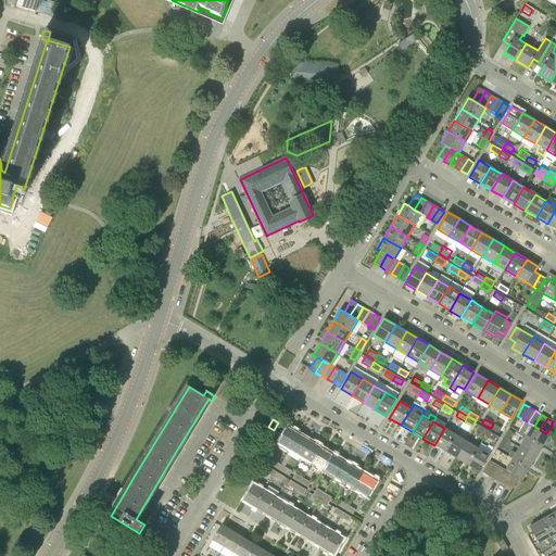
[(520,433),(526,437),(543,446),(550,436),(546,433),(540,430),(534,426),(528,422),(527,421),(520,433)]
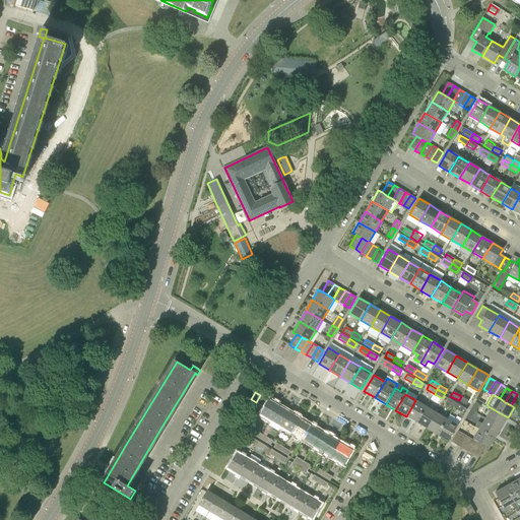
[(466,405),(469,401),(461,396),(459,400),(466,405)]
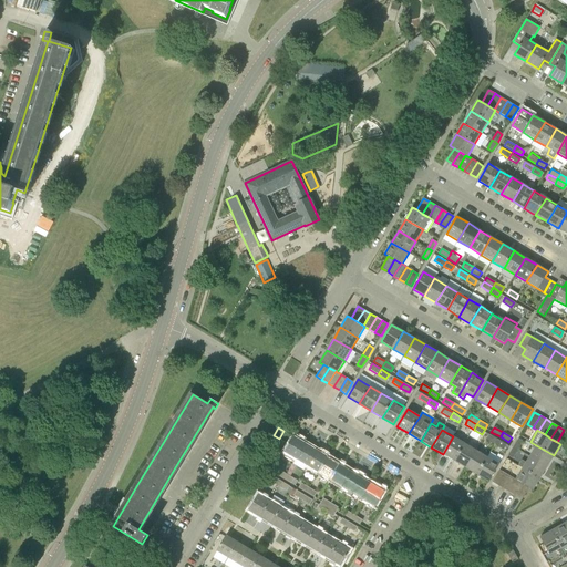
[(495,444),(498,440),(490,434),(486,440),(495,444)]
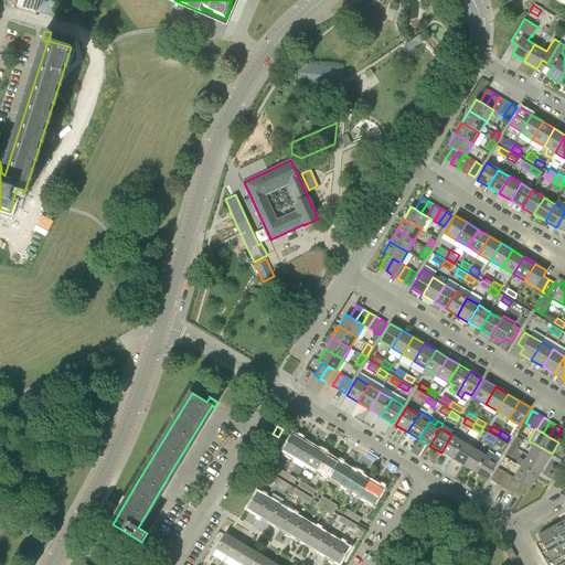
[(283,450),(295,457),(304,441),(292,434),(283,450)]
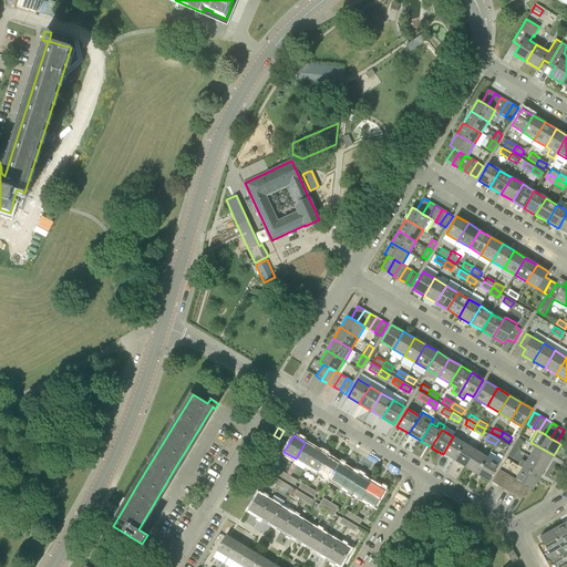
[(443,454),(454,461),(465,443),(453,436),(443,454)]
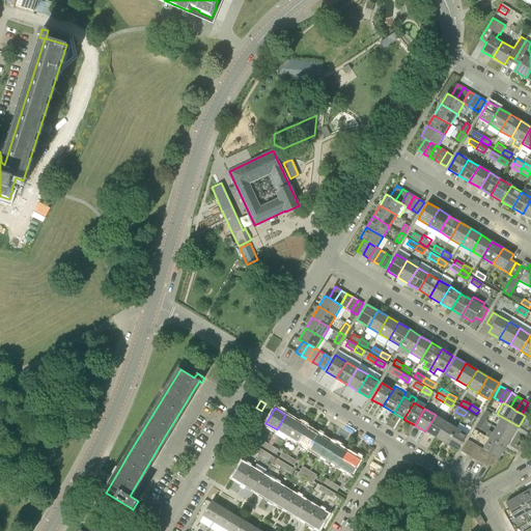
[(481,418),(485,420),(490,413),(485,411),(481,418)]
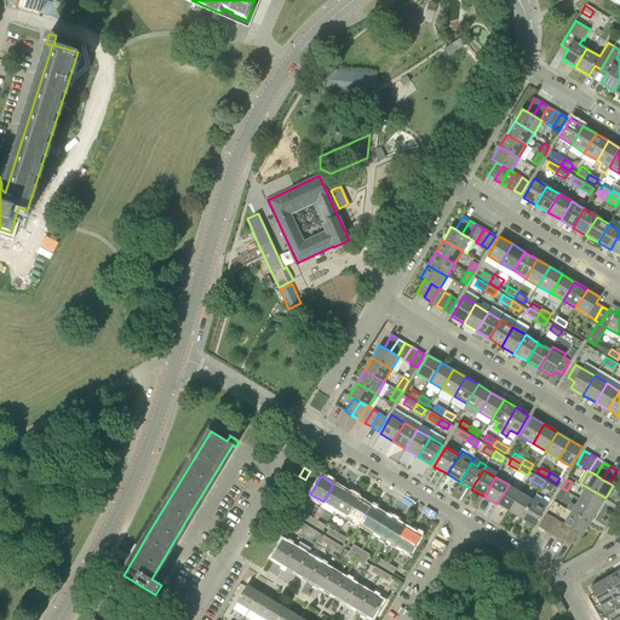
[(551,492),(554,486),(545,481),(541,486),(551,492)]
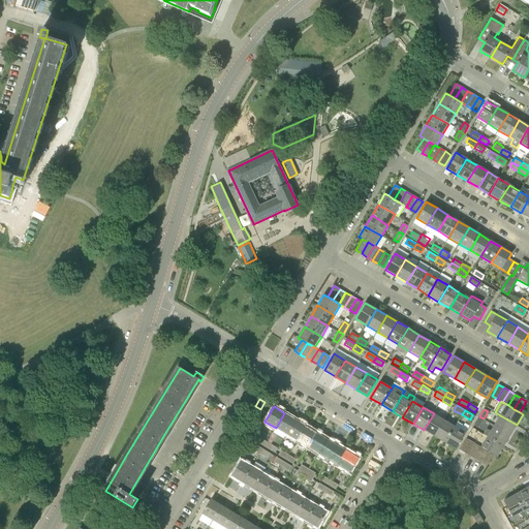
[(276,428),(286,434),(294,419),(284,413),(276,428)]
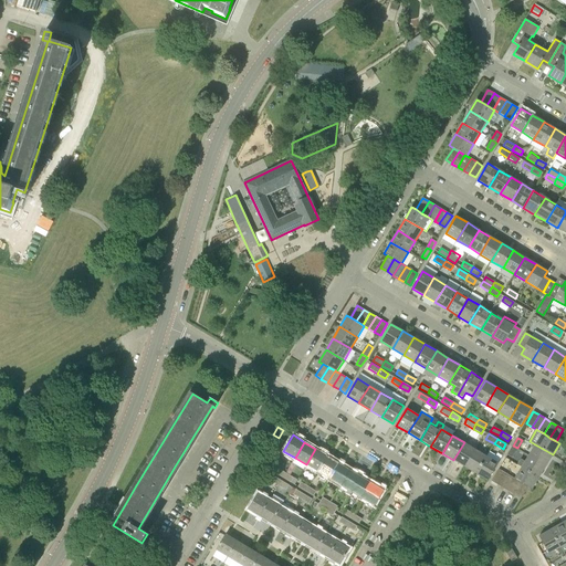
[(453,460),(464,467),(475,449),(464,442),(453,460)]
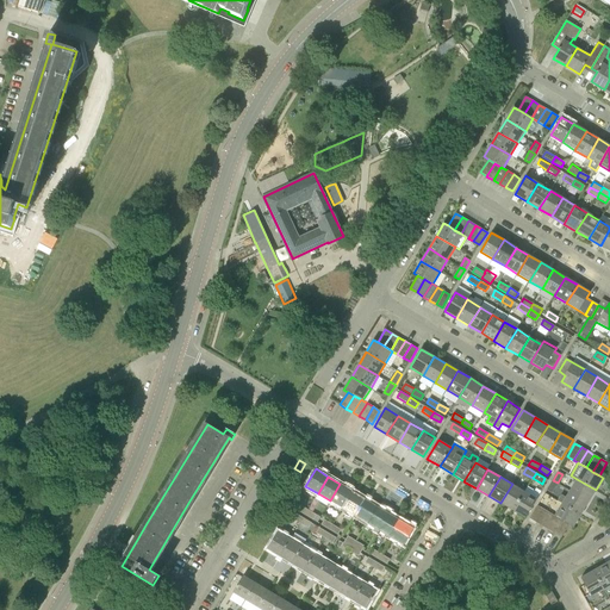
[(587,503),(596,490),(577,479),(570,491),(587,503)]
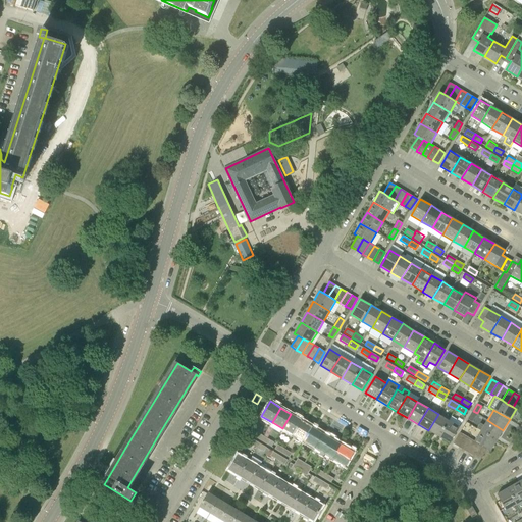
[(468,419),(472,422),(477,413),(473,411),(468,419)]
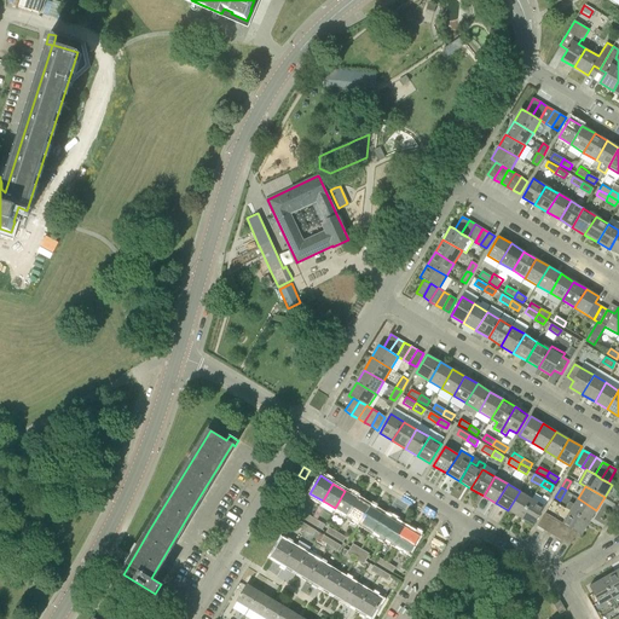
[(335,508),(347,515),(358,498),(345,491),(335,508)]
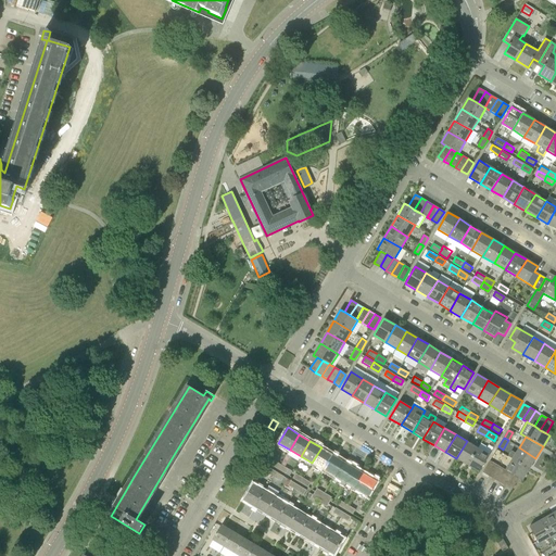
[(456,458),(468,465),(478,449),(467,441),(456,458)]
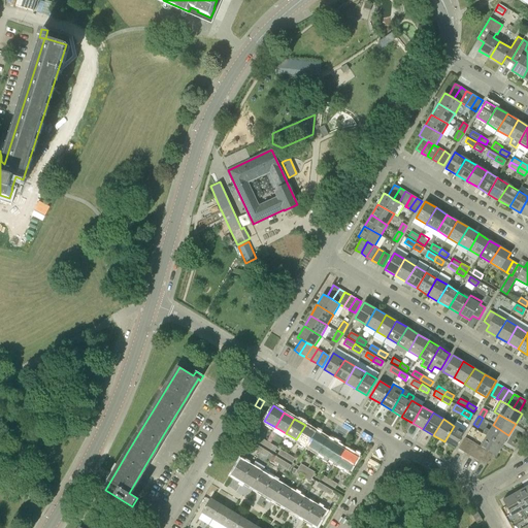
[(296,439),(307,447),(316,431),(305,425),(296,439)]
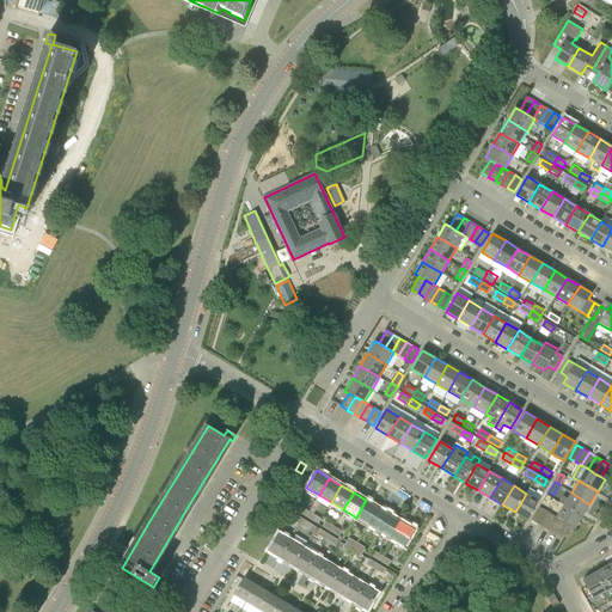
[(563,506),(582,516),(589,505),(571,493),(563,506)]
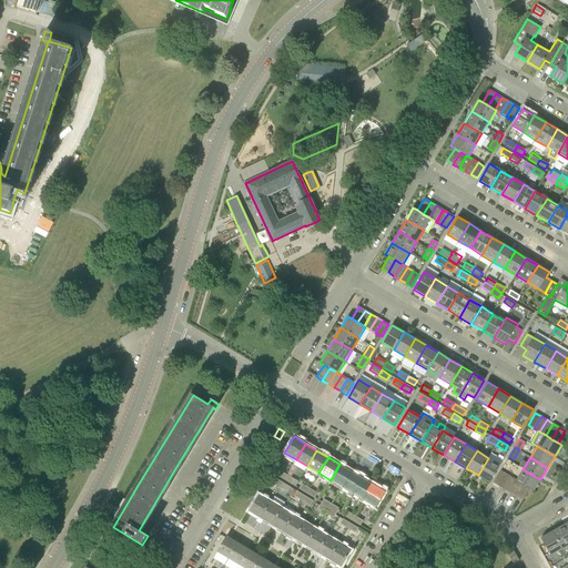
[(488,458),(478,475),(489,483),(500,465),(488,458)]
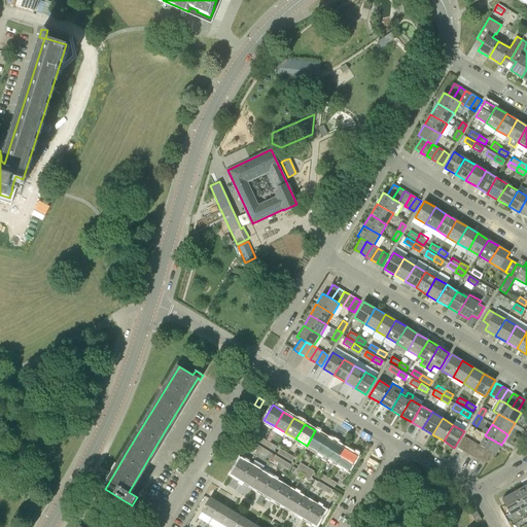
[(307,446),(317,452),(326,437),(315,430),(307,446)]
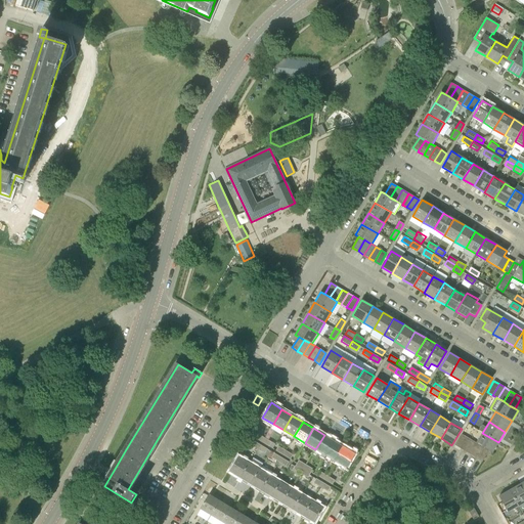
[(483,447),(488,451),(492,453),(498,442),(482,433),(476,443),(478,444),(483,447)]
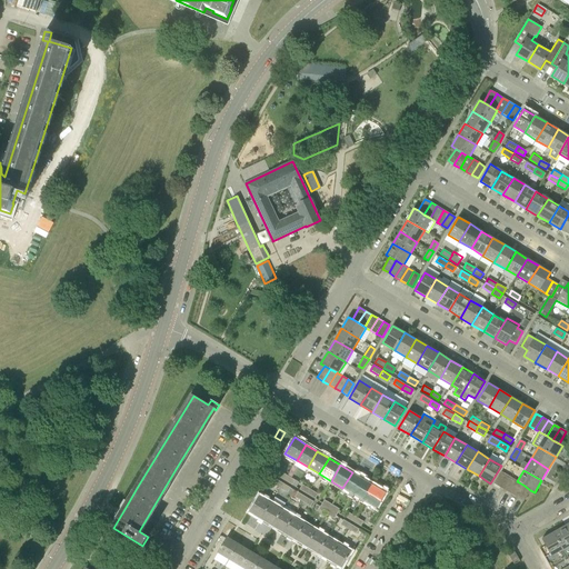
[(285,480),(288,476),(280,471),(277,476),(285,480)]
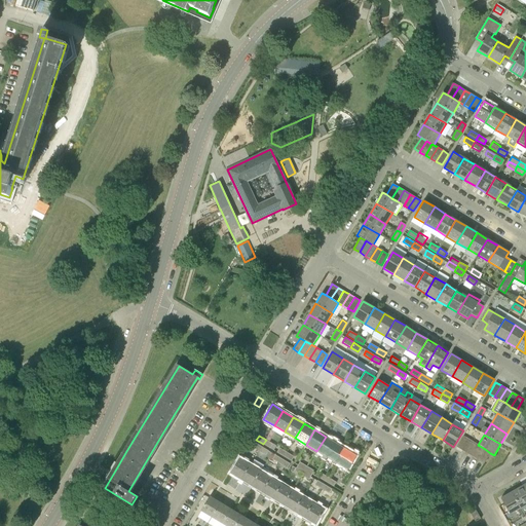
[(456,447),(461,450),(468,439),(463,436),(456,447)]
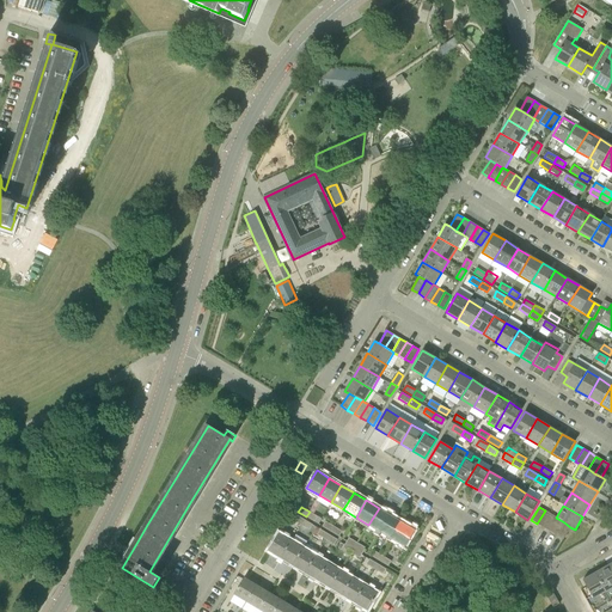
[(368,525),(380,532),(391,515),(379,508),(368,525)]
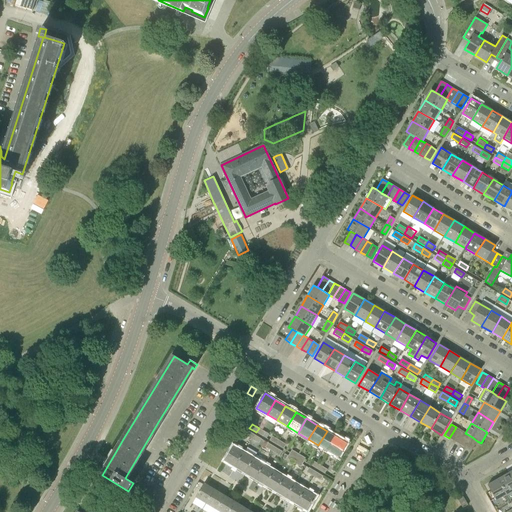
[(449,438),(455,442),(462,431),(456,427),(449,438)]
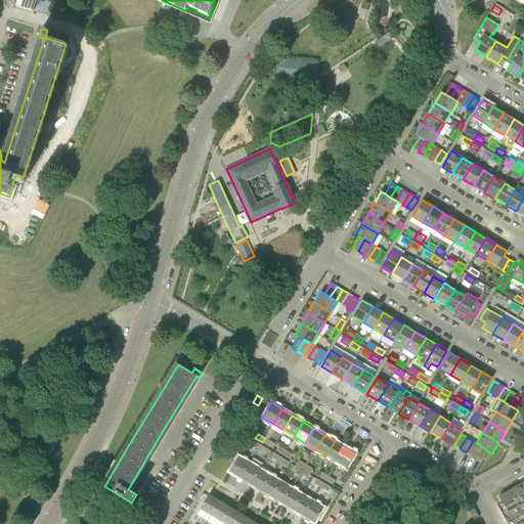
[(262,442),(269,446),(272,442),(265,438),(262,442)]
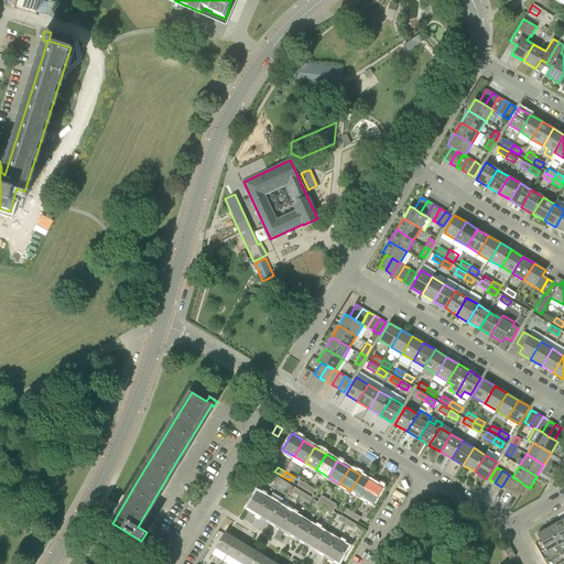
[(270,479),(278,484),(280,479),(273,475),(270,479)]
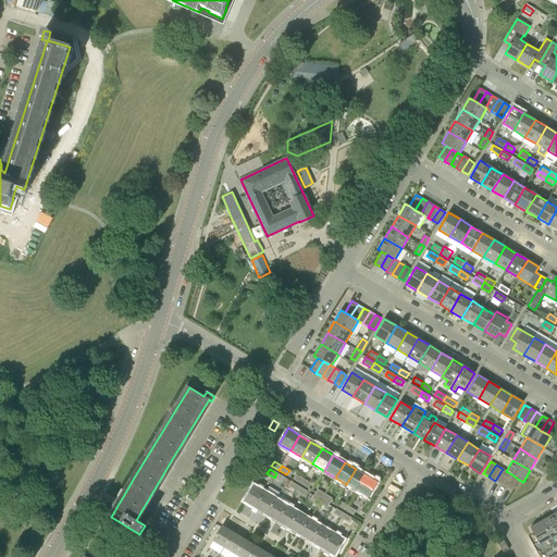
[(346,484),(358,491),(367,475),(356,469),(346,484)]
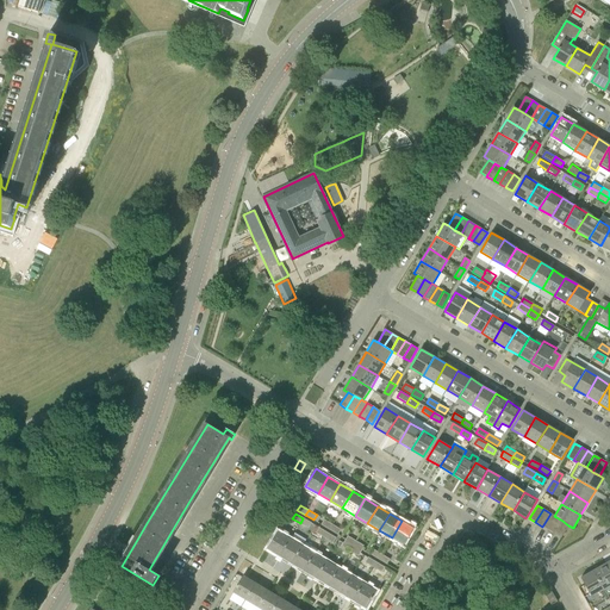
[(542,527),(549,530),(556,517),(554,516),(551,514),(542,527)]
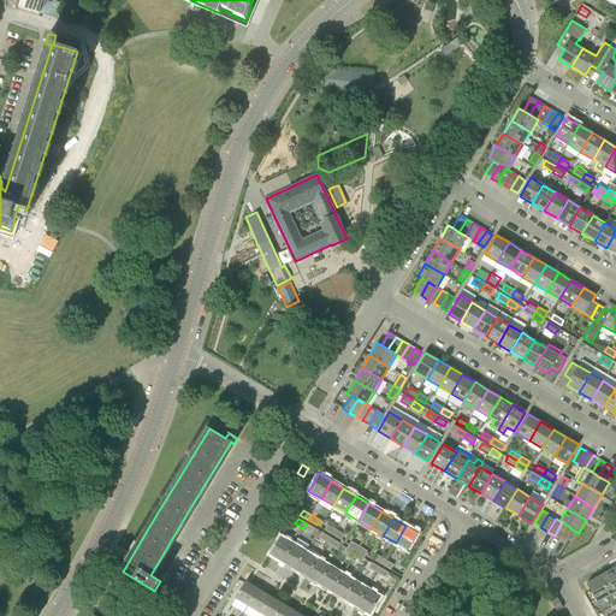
[(555,535),(561,539),(568,526),(562,522),(555,535)]
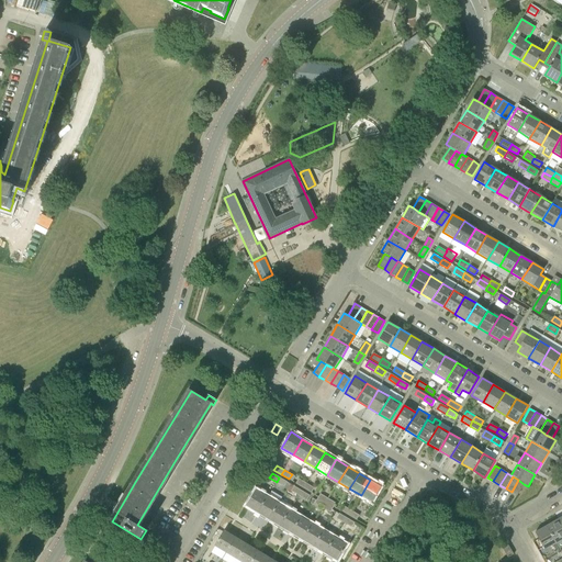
[(277,482),(284,486),(287,482),(279,478),(277,482)]
